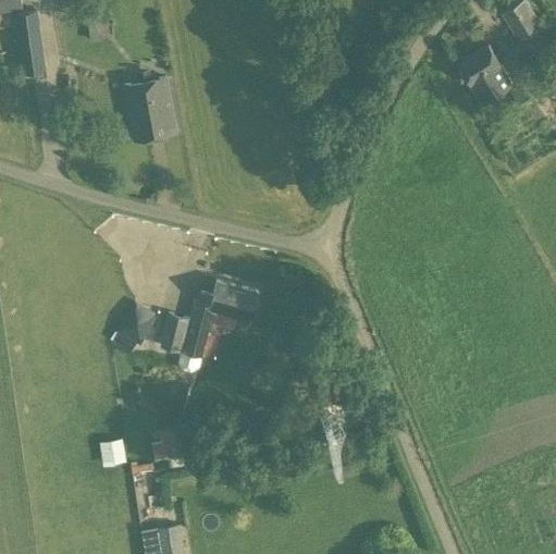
[(22,0),(0,0),(0,14),(24,12),(22,0)]
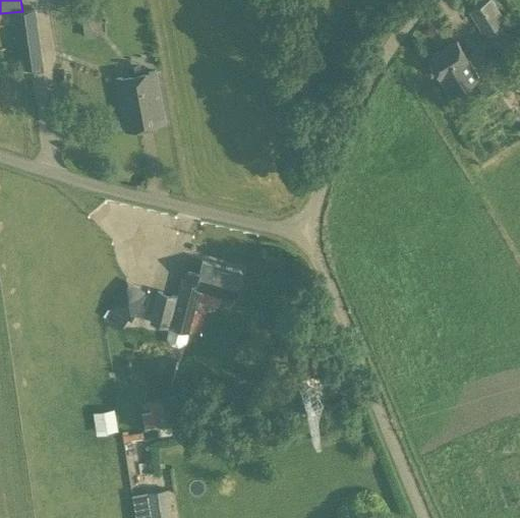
[(519,49),(503,22),(492,4),(473,14),(484,34),(485,33),(504,62),(505,62),(507,65),(519,58),(519,55),(518,53),(519,52),(519,49)]
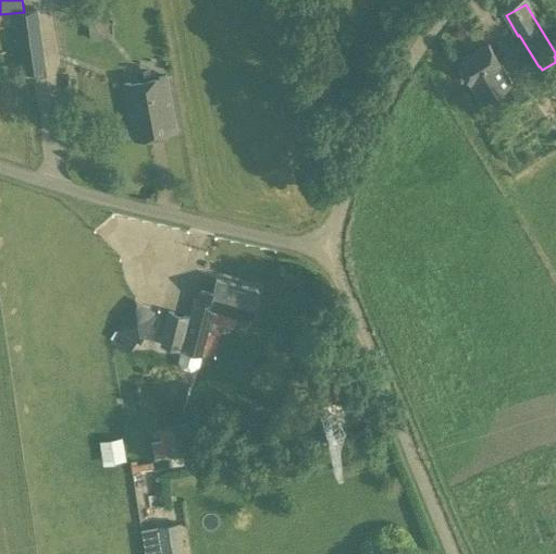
[(45,74),(48,74),(39,11),(14,14),(23,77),(25,77),(25,81),(46,77),(45,74)]
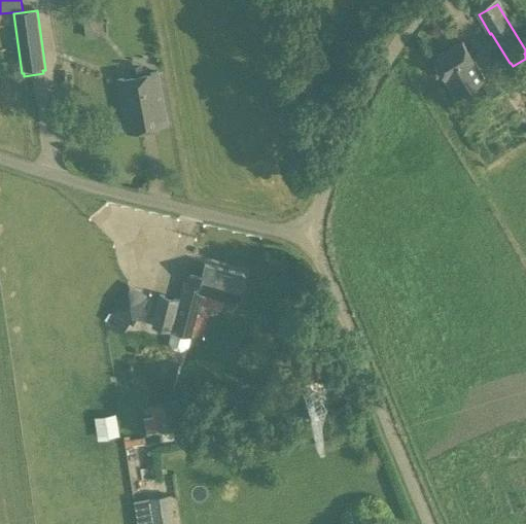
[(433,62),(456,99),(485,81),(463,44),(433,62)]
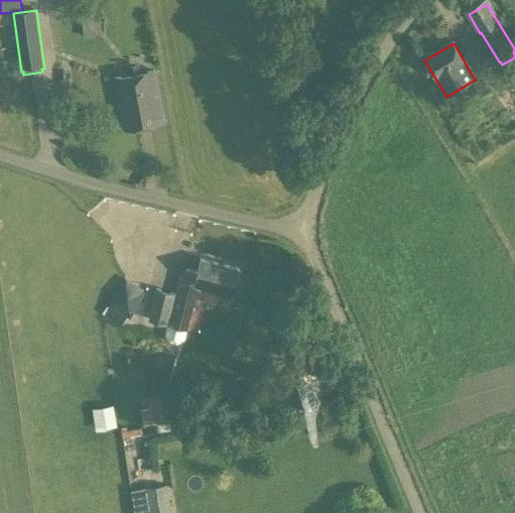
[(124,132),(162,125),(152,74),(114,81),(124,132)]
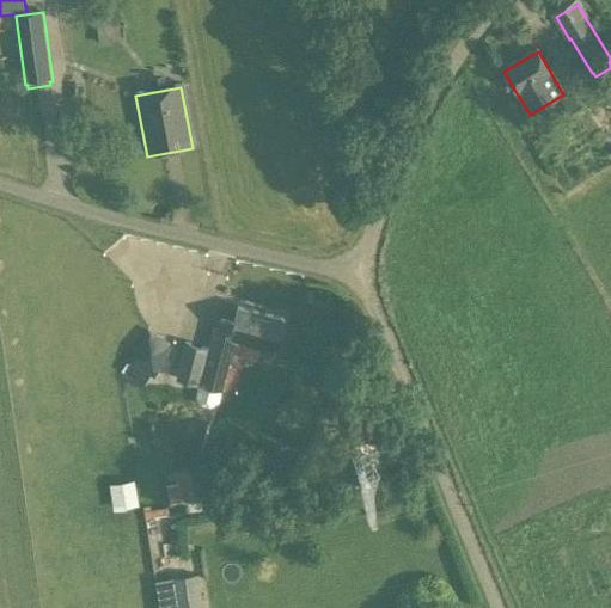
[(584,110),(575,96),(562,103),(572,117),(584,110)]
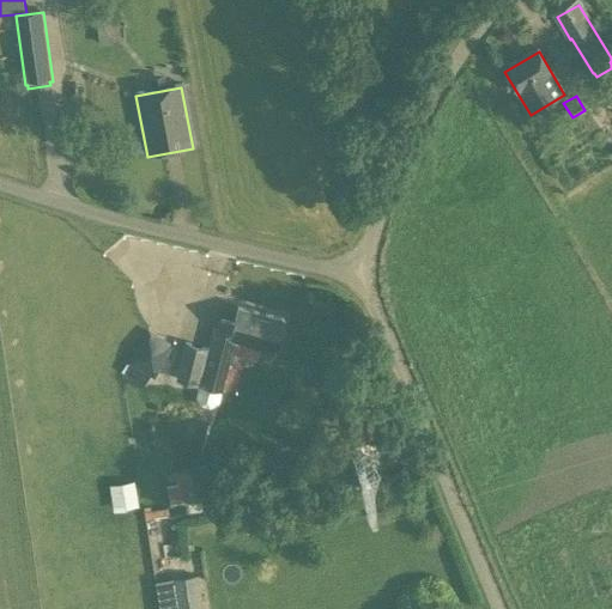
[(278,349),(285,322),(238,309),(234,324),(218,321),(210,352),(187,346),(186,352),(180,381),(200,385),(198,400),(201,409),(212,412),(220,406),(223,395),(224,395),(236,346),(250,349),(253,342),(278,349)]
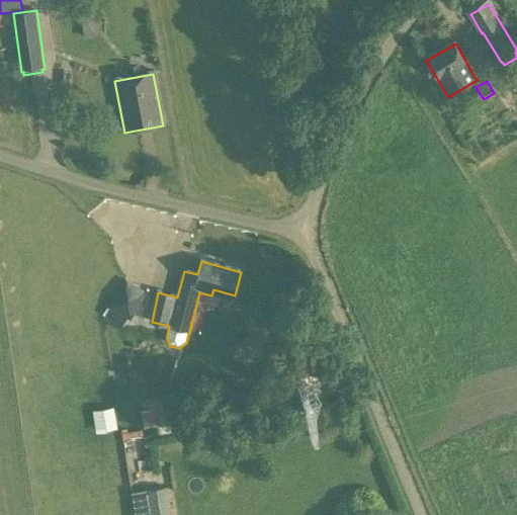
[(131,321),(145,294),(125,285),(112,312),(131,321)]
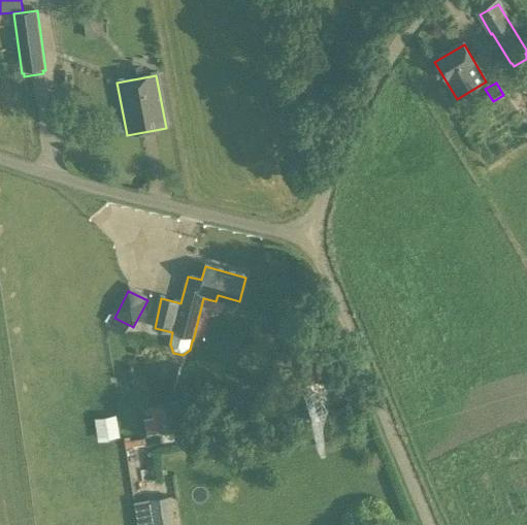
[(151,409),(153,419),(155,432),(179,428),(175,405),(151,409)]
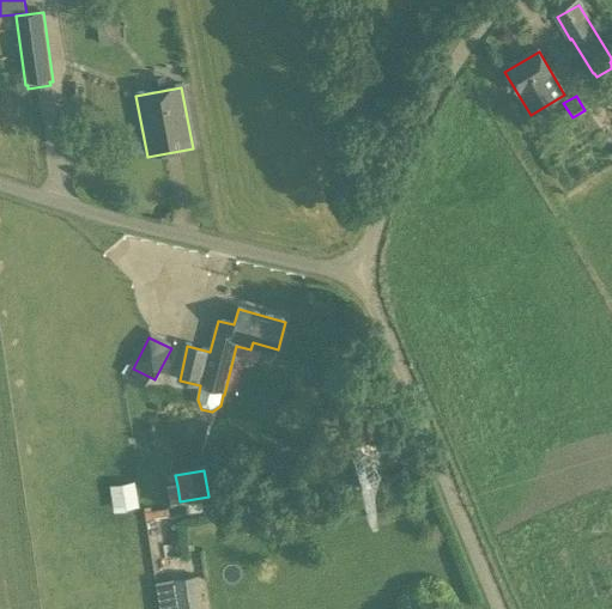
[(109,485),(113,512),(139,509),(135,482),(109,485)]
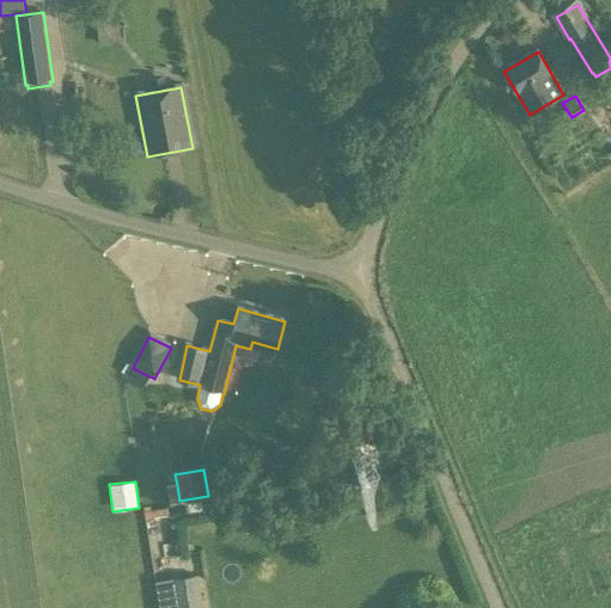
[(206,607),(201,577),(158,584),(162,607),(206,607)]
